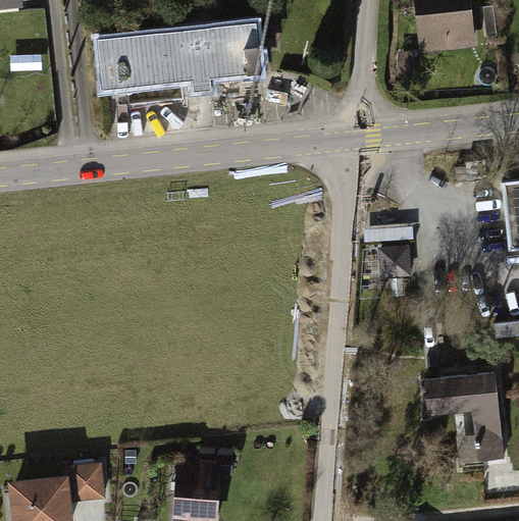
[(475,0),(420,0),(427,53),(481,47),(475,0)]
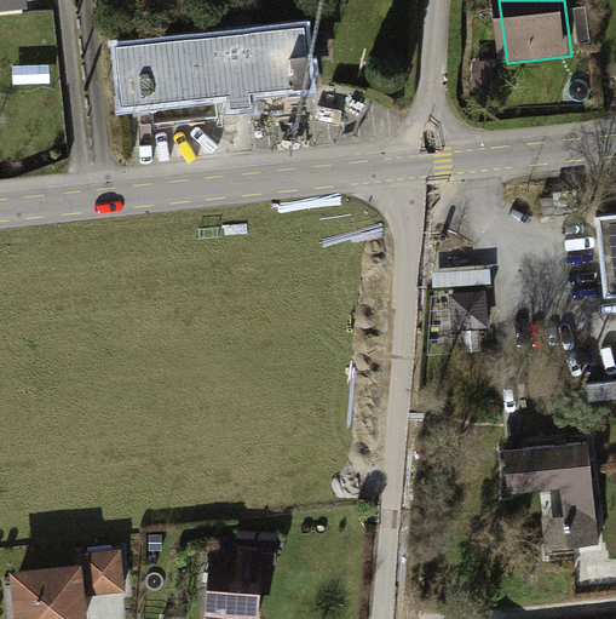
[(304,26),(111,49),(119,112),(224,99),(226,113),(249,110),(248,98),(311,90),(304,26)]
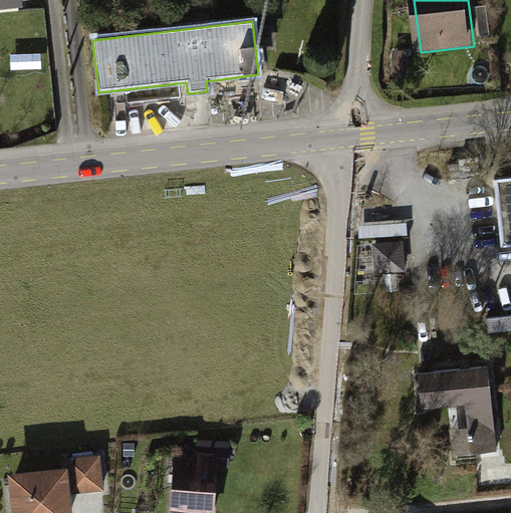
[(510,179),(494,182),(501,247),(510,246),(510,179)]
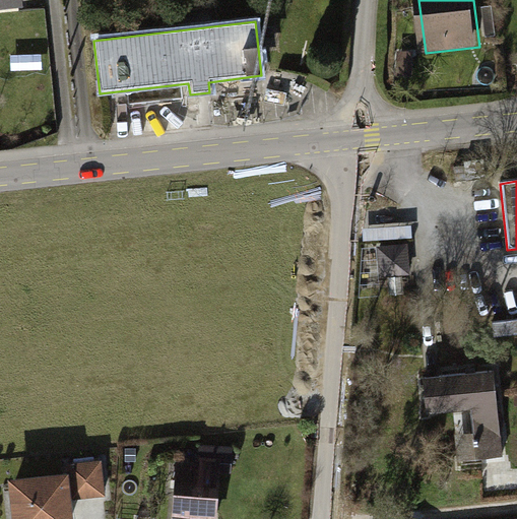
[(415,273),(415,243),(384,243),(384,273),(415,273)]
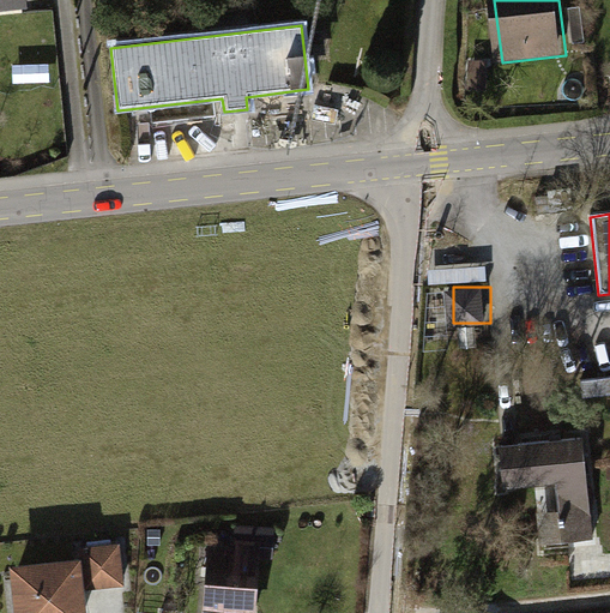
[(583,439),(496,448),(500,490),(554,485),(556,514),(541,515),(543,545),(593,540),(583,439)]
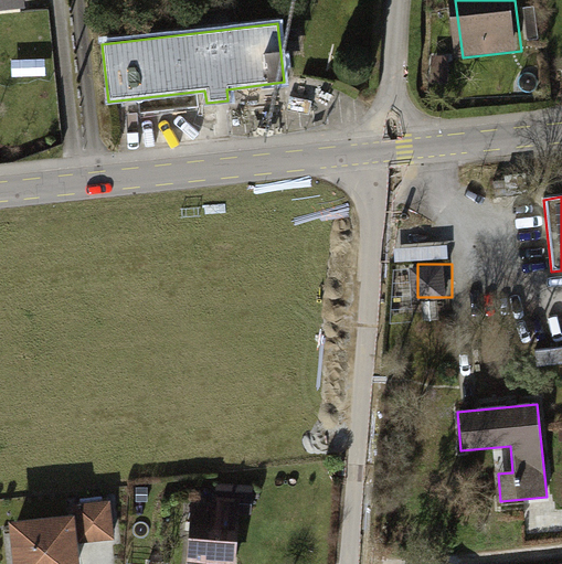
[(214,503),(190,501),(184,563),(234,563),(240,518),(252,519),(255,488),(216,485),(214,503)]
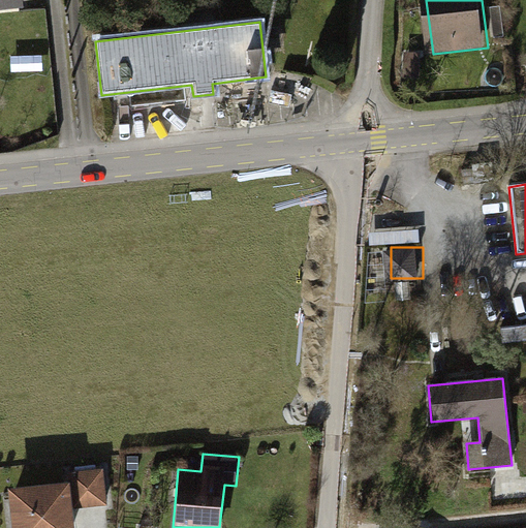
[(103,471),(70,474),(73,509),(107,506),(103,471)]
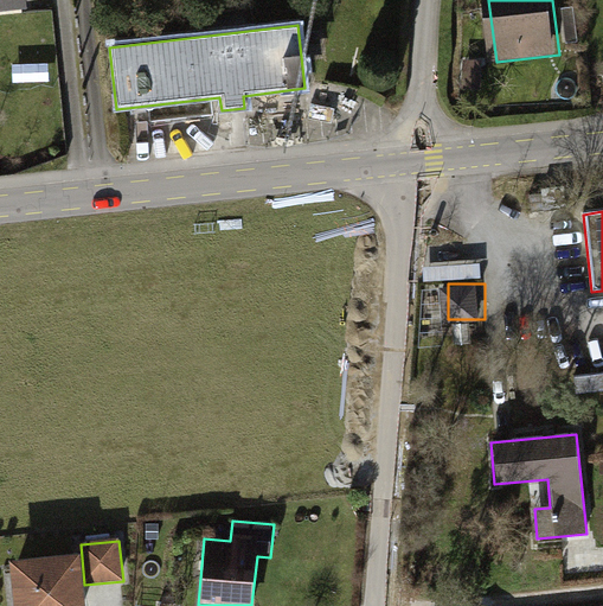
[(82,605),(76,554),(7,561),(12,605),(82,605)]
